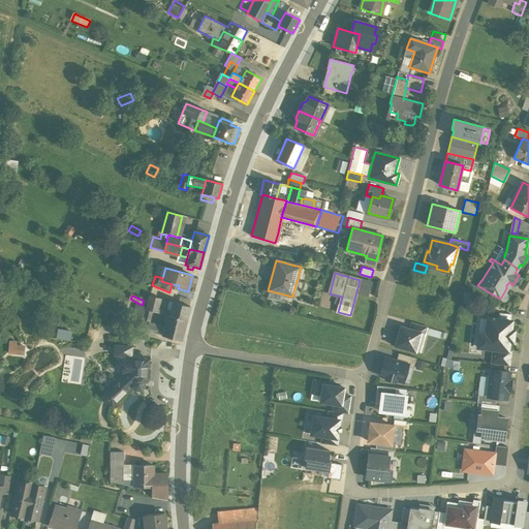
[(161,299),(150,297),(146,310),(152,311),(157,313),(161,299)]
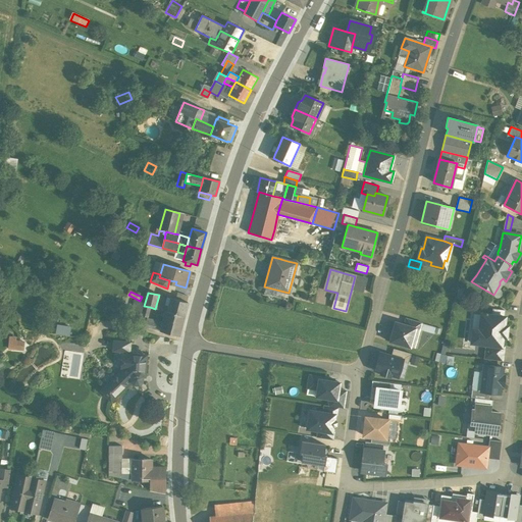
[(144,306),(127,298),(119,317),(136,325),(145,326),(147,320),(147,317),(142,316),(144,306)]
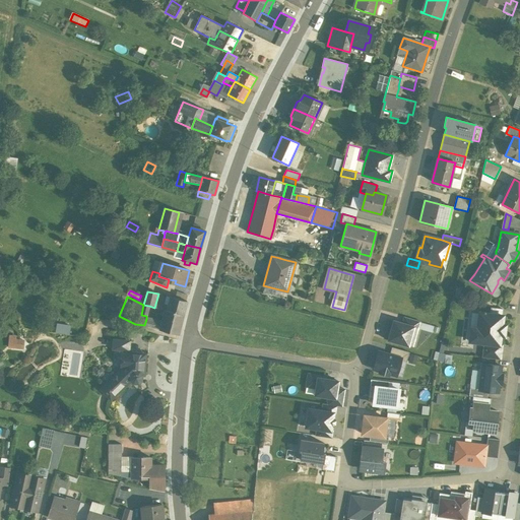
[(187,302),(171,297),(168,306),(167,311),(183,315),(187,302)]
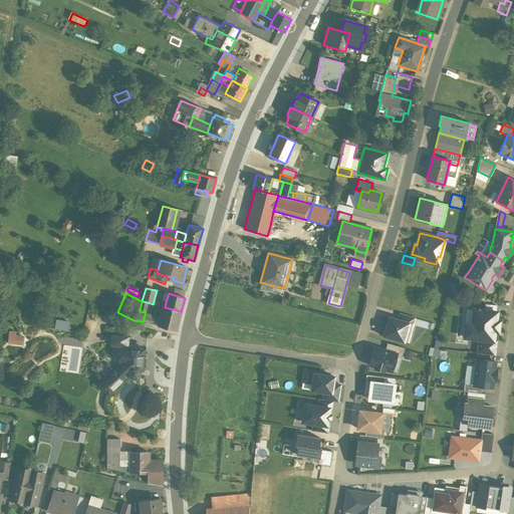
[(148,302),(142,301),(140,311),(145,312),(148,302)]
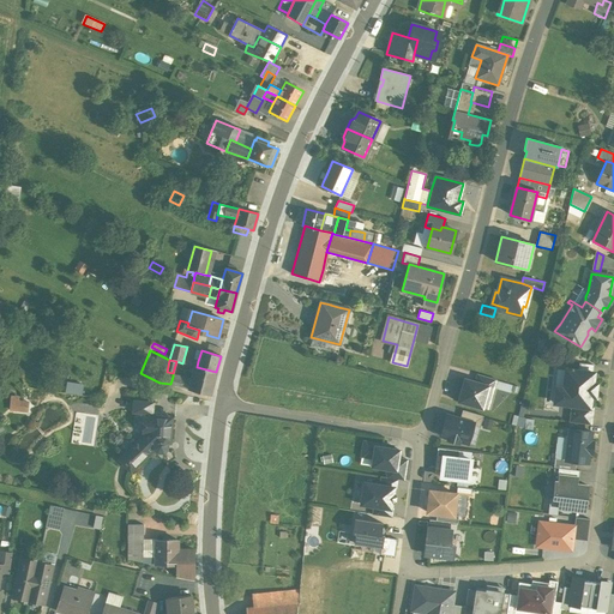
[(197,367),(194,367),(191,381),(188,389),(210,395),(216,372),(197,367)]
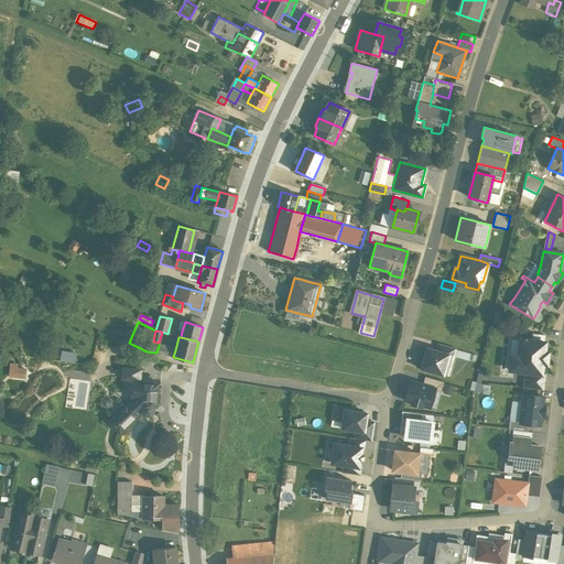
[(524,371),(542,373),(545,343),(520,339),(518,357),(511,356),(509,369),(524,371)]
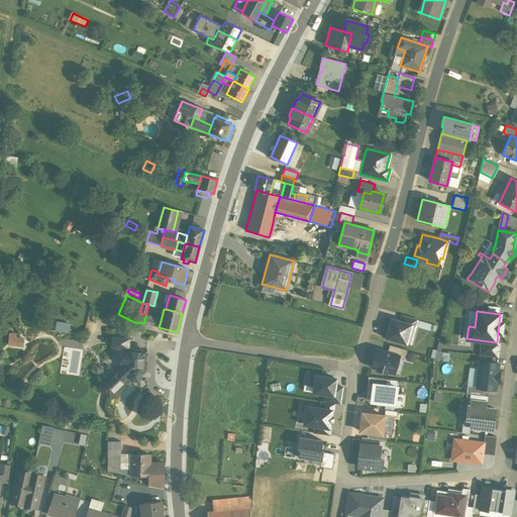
[(417,319),(402,315),(400,322),(411,325),(415,327),(417,319)]
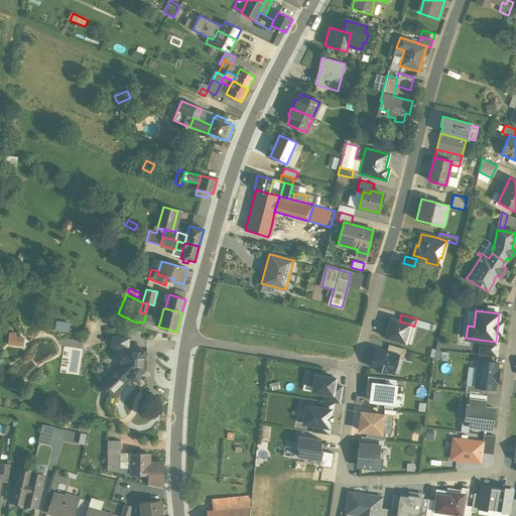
[(160,320),(150,317),(148,325),(158,327),(160,320)]
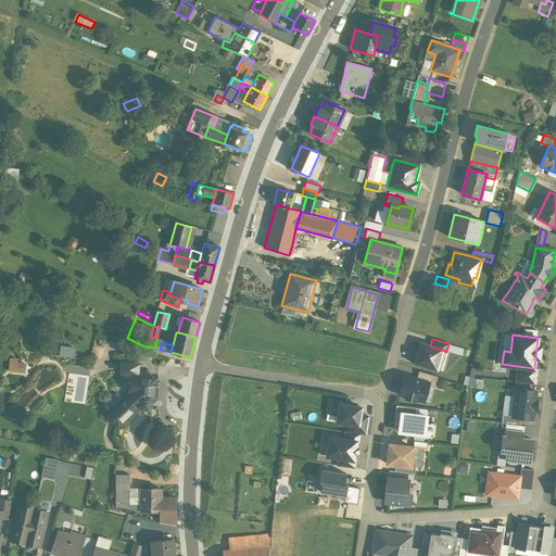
[(430,346),(416,342),(411,362),(437,369),(442,350),(430,346)]
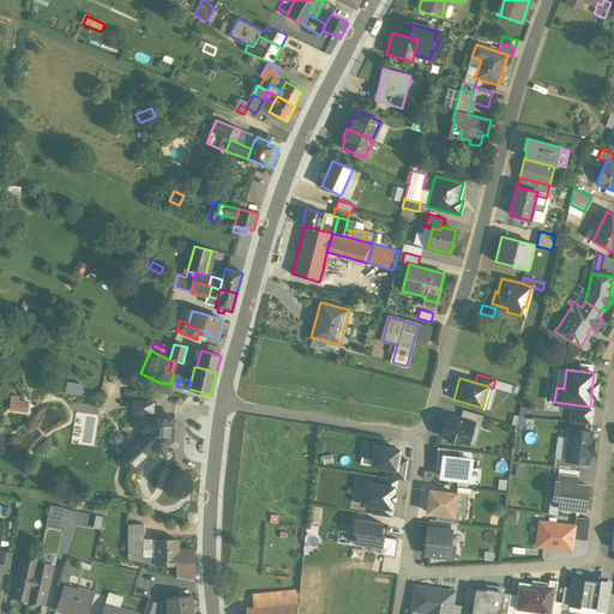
[(19,398),(11,397),(10,411),(28,413),(29,403),(19,403),(19,398)]
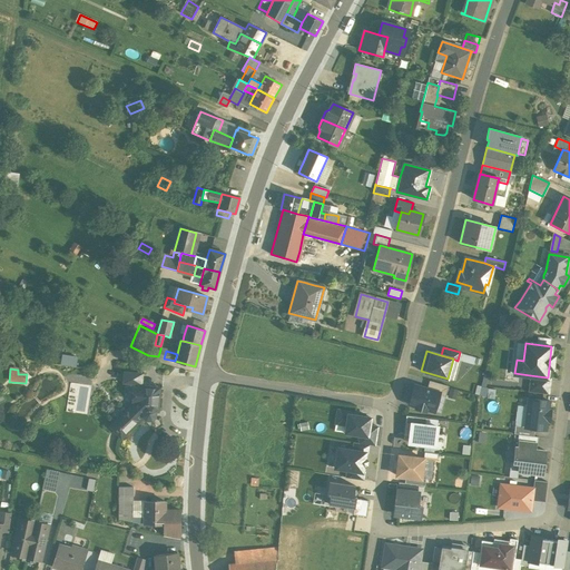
[(140,375),(125,374),(125,383),(139,384),(140,375)]
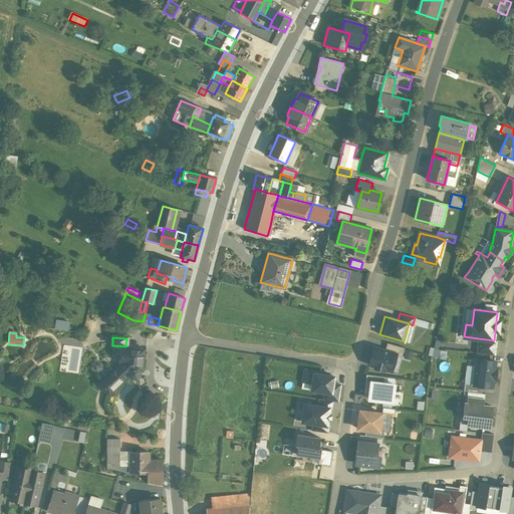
[(494,340),(478,338),(476,352),(494,355),(496,341),(494,340)]
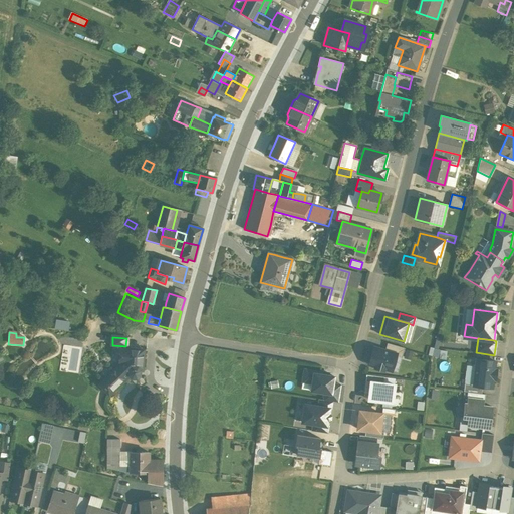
[(402,357),(405,348),(388,343),(384,350),(397,353),(396,356),(402,357)]
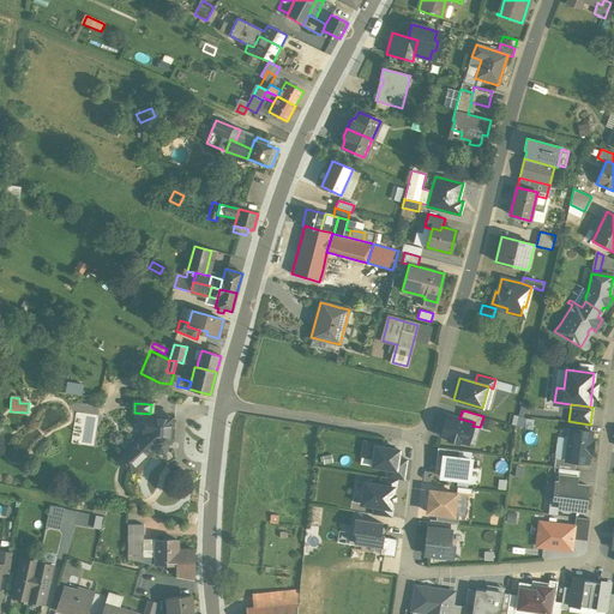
[(473,426),(474,422),(459,419),(447,415),(441,435),(447,438),(447,439),(459,443),(459,440),(468,443),(473,426)]
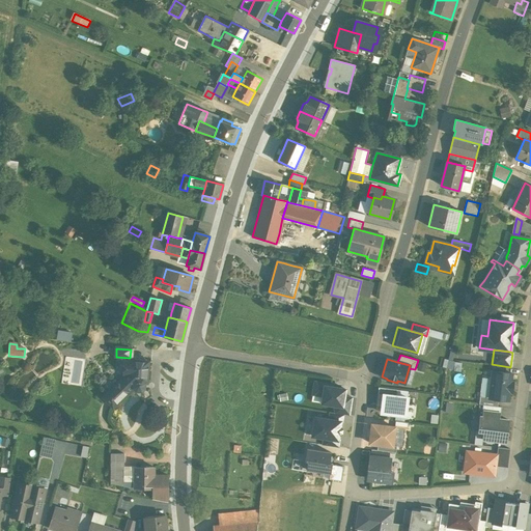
[(443,359),(442,367),(459,369),(460,361),(443,359)]
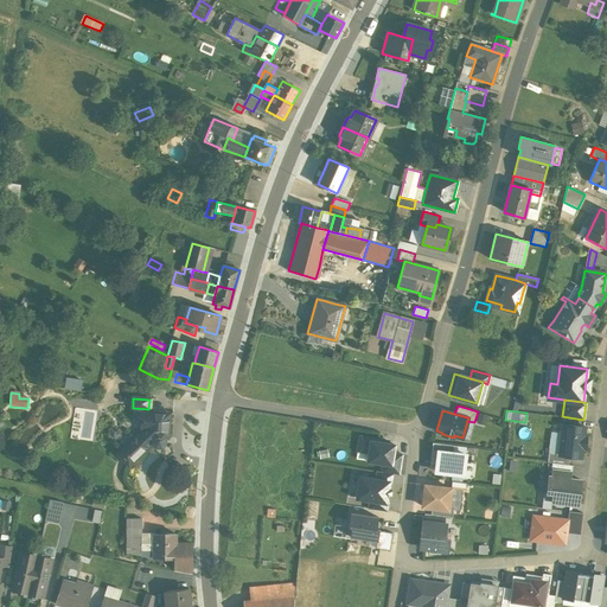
[(170,414),(148,413),(147,430),(144,433),(140,430),(116,452),(129,465),(152,443),(155,447),(160,447),(165,443),(165,438),(167,438),(170,414)]
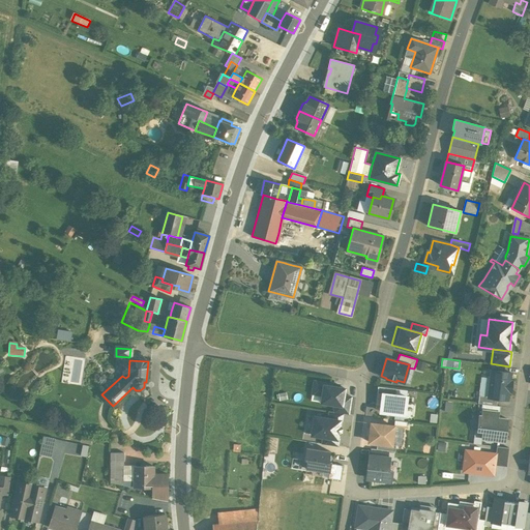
[(511,374),(492,371),(488,396),(498,398),(507,400),(508,391),(510,391),(511,381),(510,381),(511,374)]
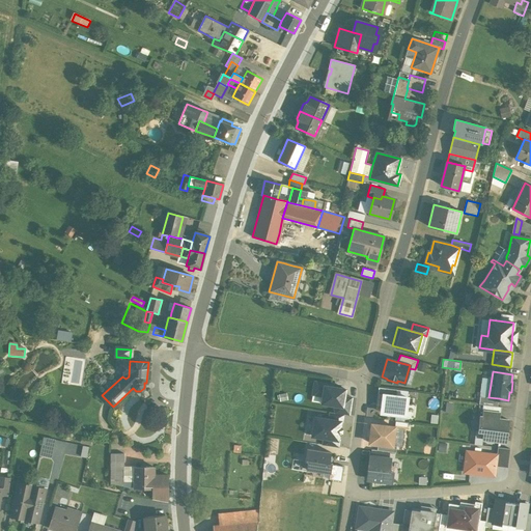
[(331,387),(332,385),(315,382),(313,394),(323,396),(325,386),(331,387)]
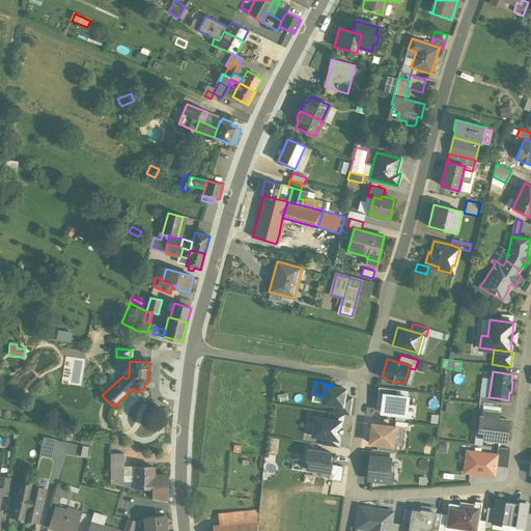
[(344,396),(345,389),(331,387),(325,386),(323,396),(322,403),(339,406),(342,407),(344,396)]
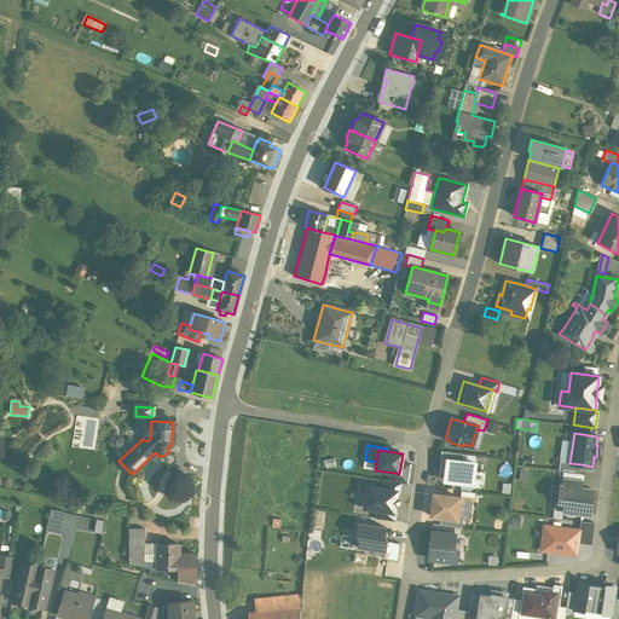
[(462,453),(441,451),(440,460),(441,460),(441,458),(462,461),(462,453)]
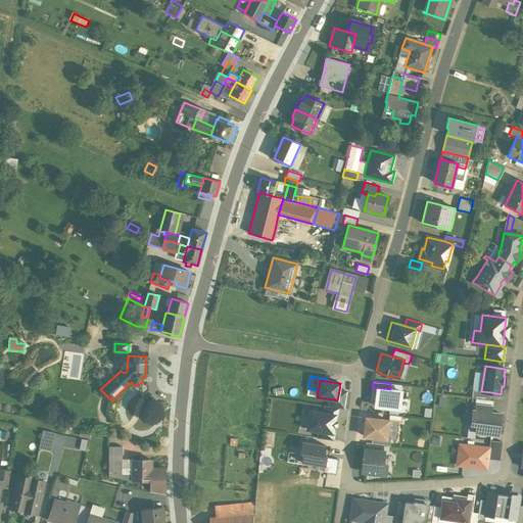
[(390,389),(373,387),(373,388),(372,397),(376,398),(375,406),(389,408),(389,405),(399,406),(400,391),(390,389)]
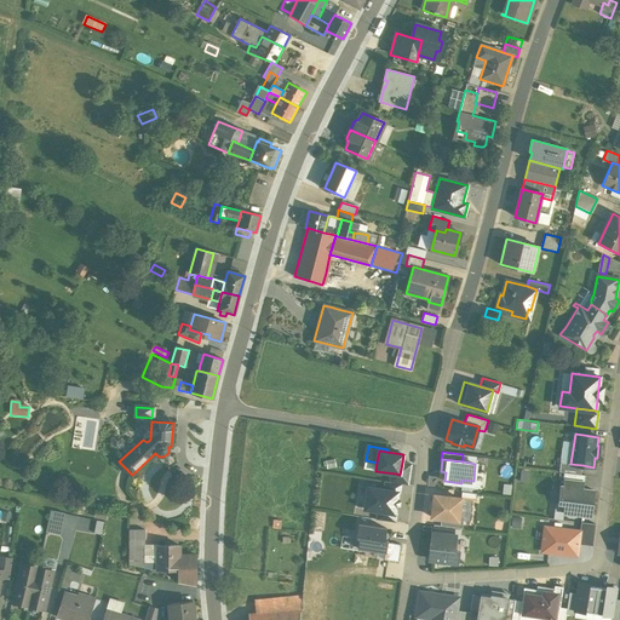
[(396,474),(395,482),(401,483),(408,484),(411,464),(402,463),(400,475),(396,474)]
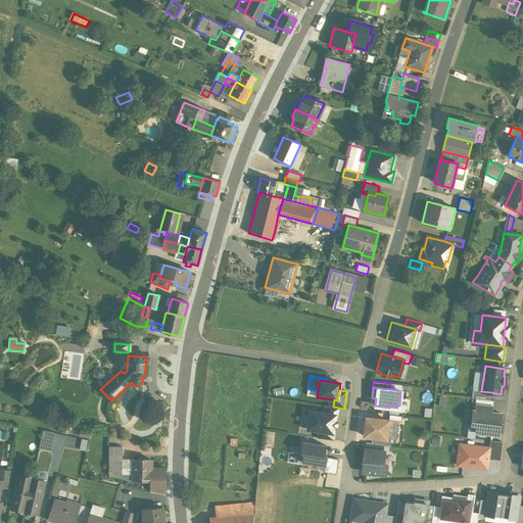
[(490,400),(491,392),(481,391),(473,390),(472,397),(476,398),(490,400)]
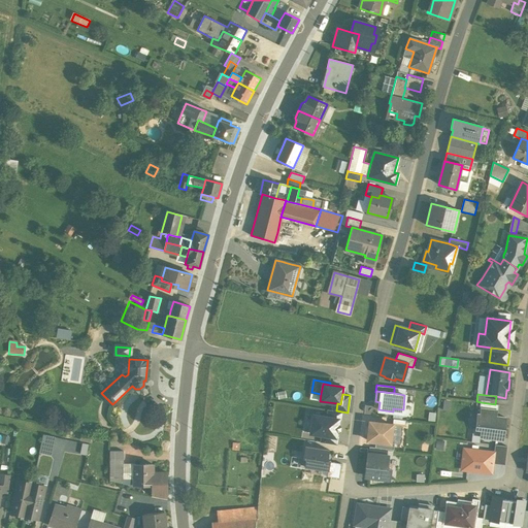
[(495,404),(481,402),(479,414),(497,417),(499,404),(495,404)]
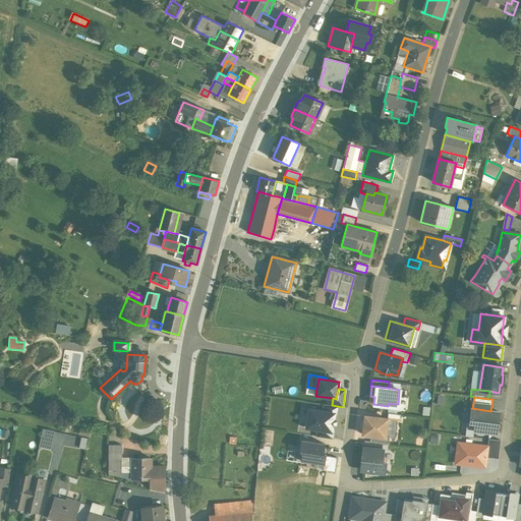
[(336,413),(337,406),(332,405),(324,404),(323,411),(334,413),(336,413)]
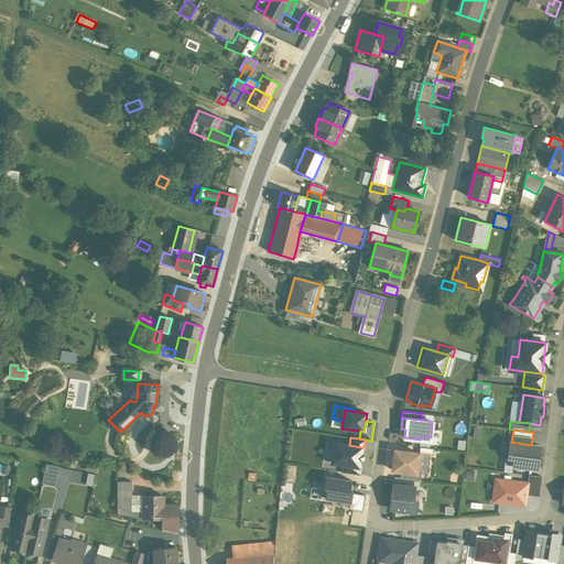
[(360,453),(361,447),(349,445),(335,443),(332,463),(344,465),(358,467),(359,461),(361,459),(362,456),(360,453)]
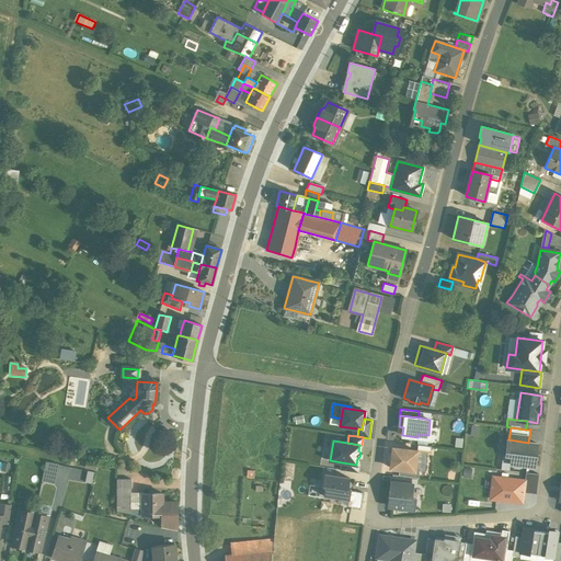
[(537,444),(507,441),(505,455),(502,455),(500,469),(510,470),(511,464),(534,467),(537,444)]
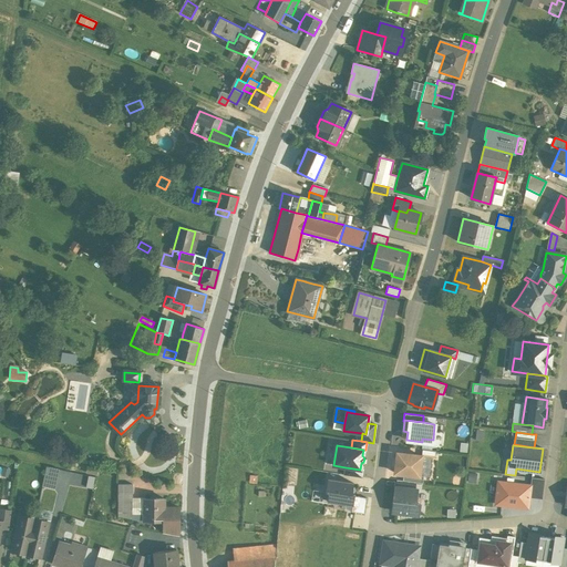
[(421,455),(397,453),(394,472),(403,473),(419,475),(421,455)]
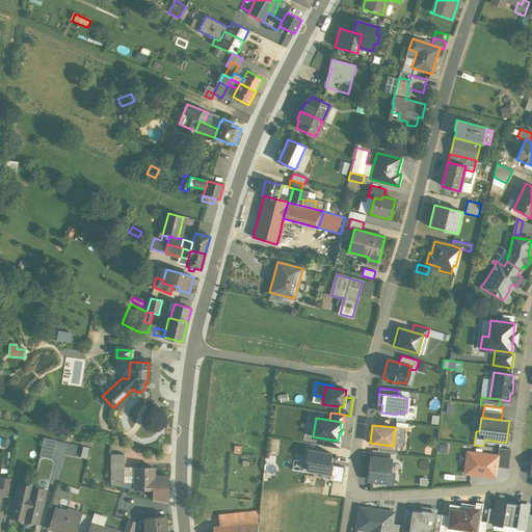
[(51,458),(55,441),(44,437),(38,455),(51,458)]
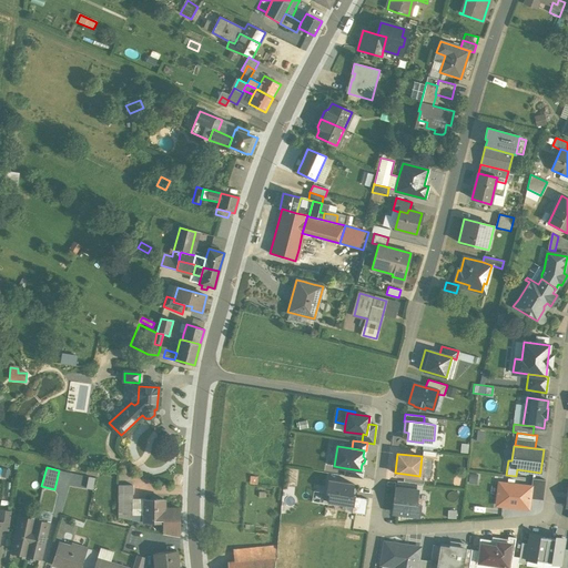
[(361,470),(346,468),(345,475),(363,478),(364,470),(361,470)]
